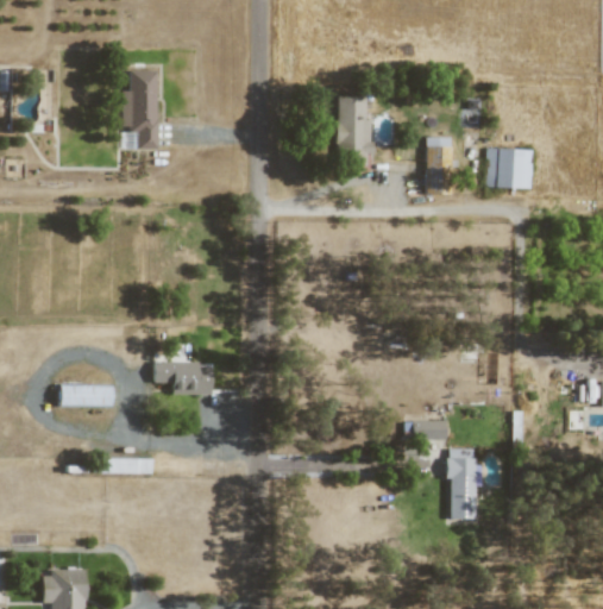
[(157,70),(130,70),(130,90),(121,90),(123,131),(138,131),(138,149),(158,149),(157,70)]
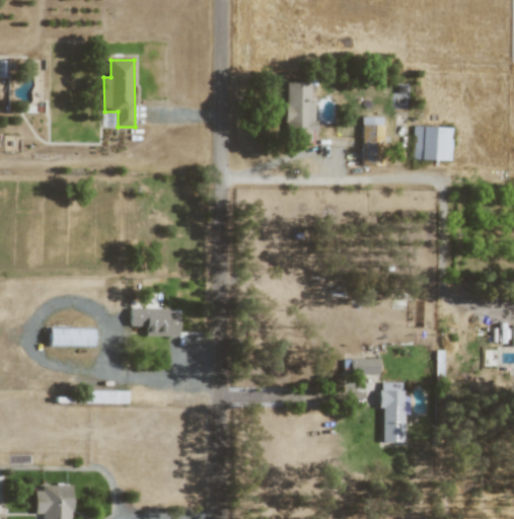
[(314,139),(314,130),(317,130),(317,101),(313,101),(313,82),(287,82),(287,139),(314,139)]
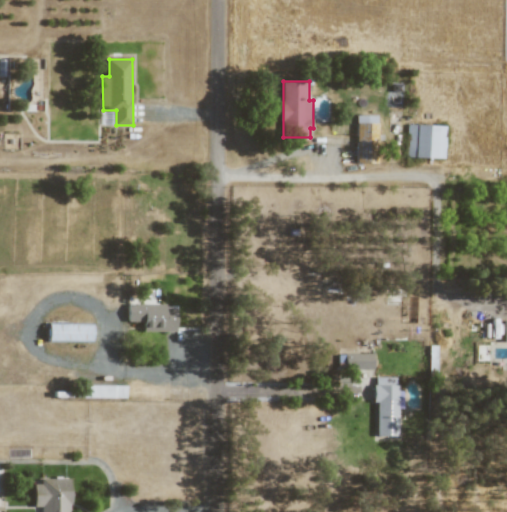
[(381,116),(359,115),(359,163),(380,163),(381,116)]
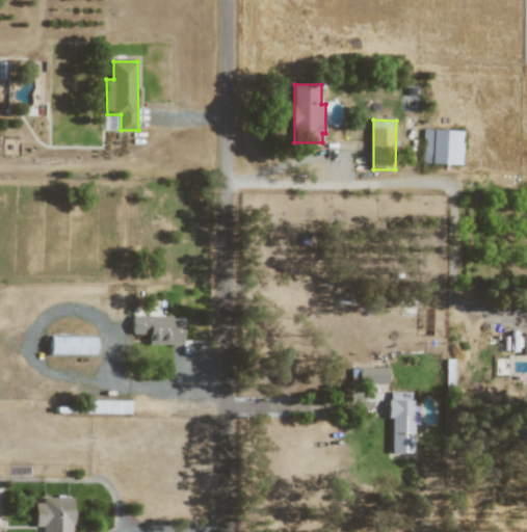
[(466,164),(467,131),(427,129),(426,163),(466,164)]
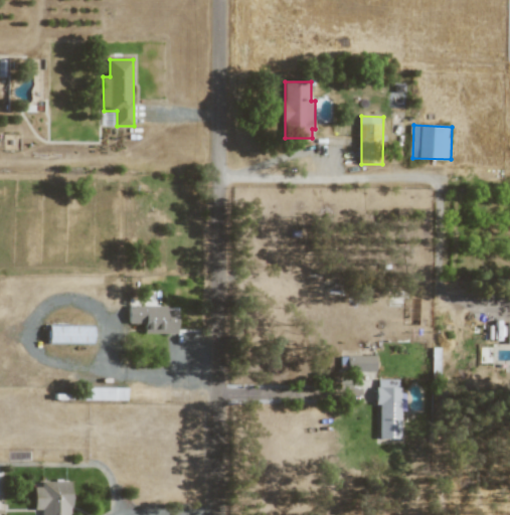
[(179,310),(170,310),(170,306),(131,306),(131,324),(146,323),(147,334),(180,333),(179,310)]
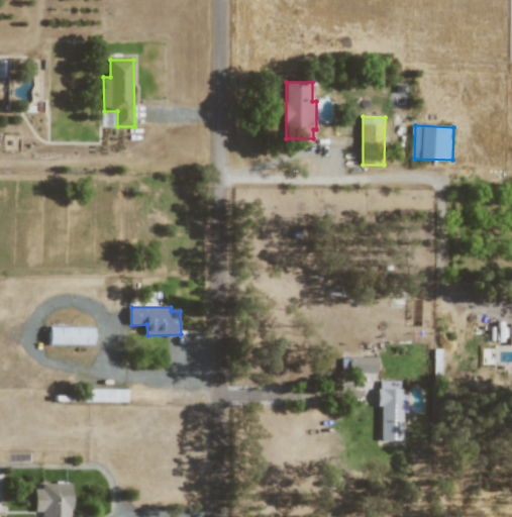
[(96,326),(52,325),(52,345),(96,346),(96,326)]
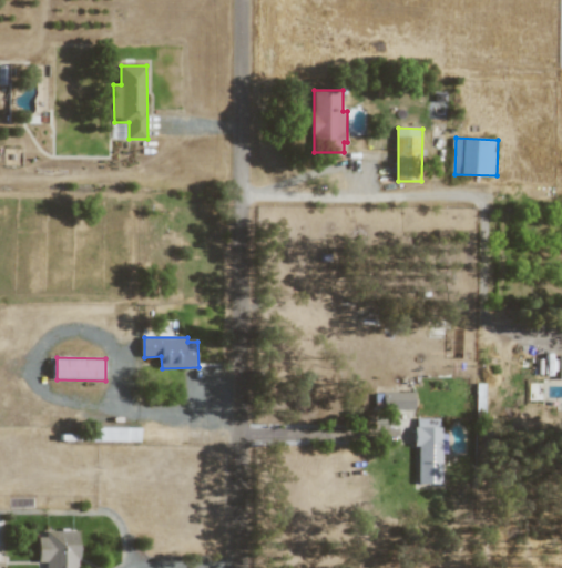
[(417,392),(380,393),(380,409),(417,409),(417,392)]
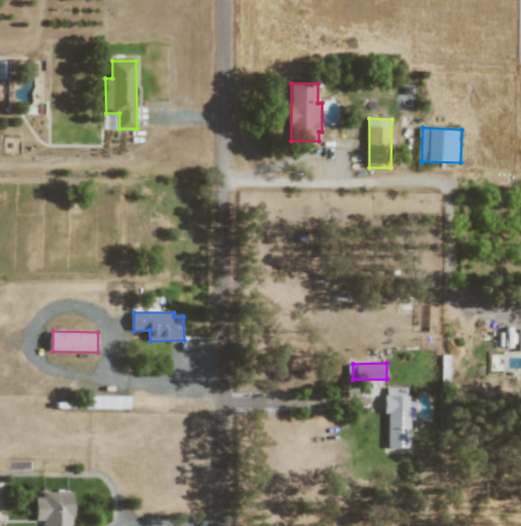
[(387,448),(411,448),(411,419),(417,419),(417,401),(410,401),(410,387),(388,386),(387,448)]
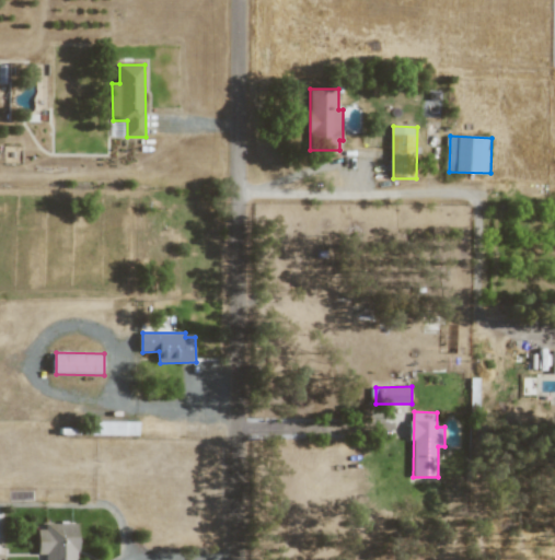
[(140,435),(141,421),(95,421),(95,434),(140,435)]
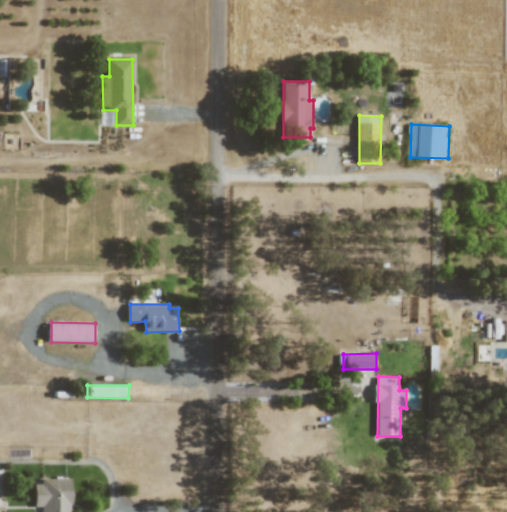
[(72,511),(72,479),(37,480),(37,507),(44,506),(44,511),(72,511)]
